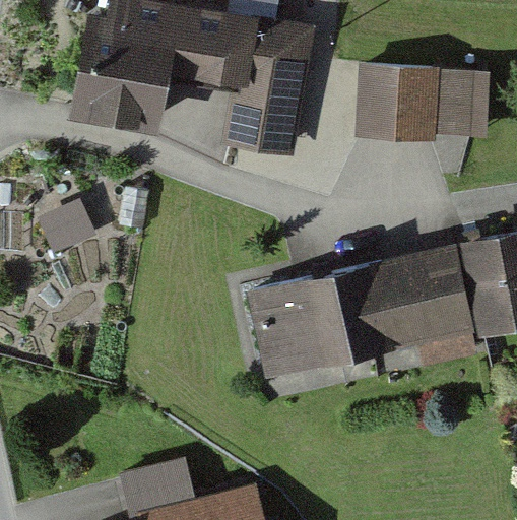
[(311,29),(141,0),(108,0),(105,22),(86,19),(69,120),(155,135),(166,75),(234,87),(223,145),(288,156),(311,29)]
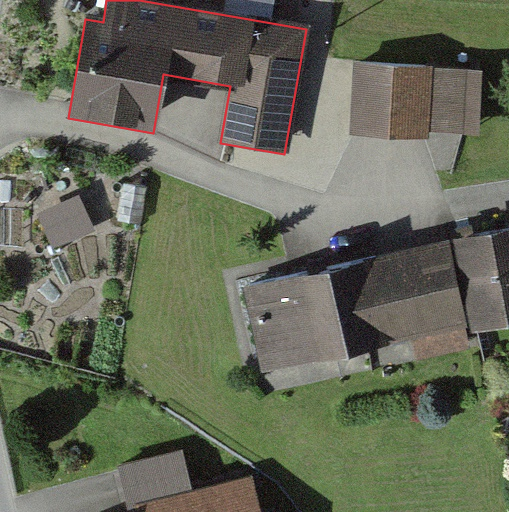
[(481,69),(354,61),(349,134),(426,139),(426,130),(477,134),(481,69)]
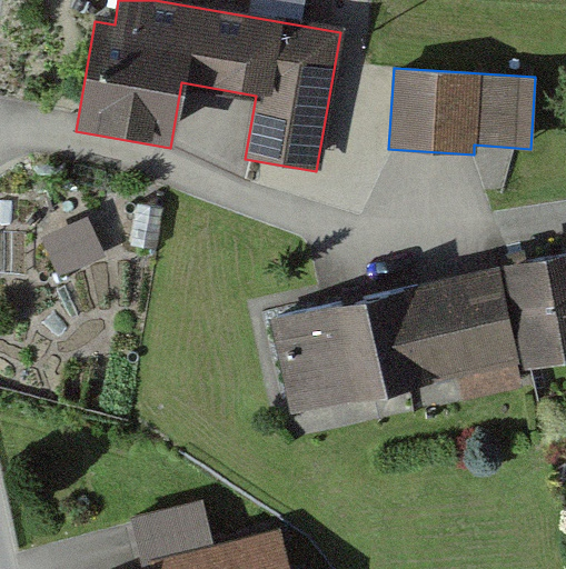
[(101,256),(86,216),(39,236),(58,276),(101,256)]
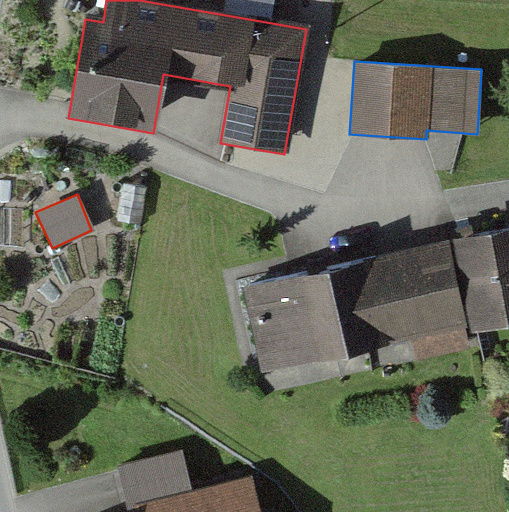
[(508,222),(450,236),(471,330),(508,321),(508,222)]
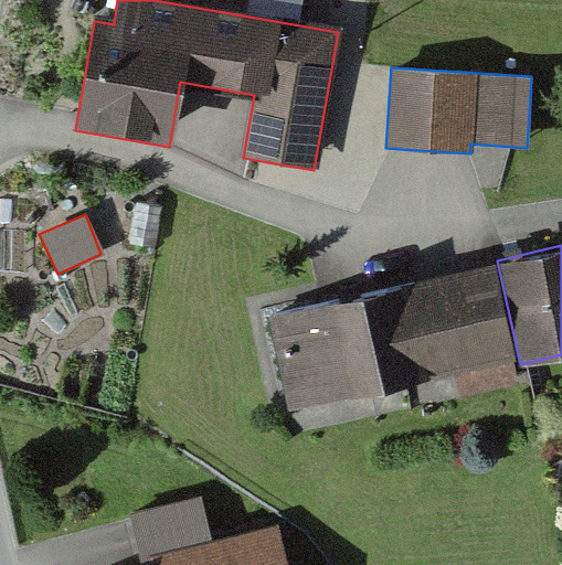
[(494,265),(267,315),(288,408),(452,373),(458,400),(520,385),(494,265)]
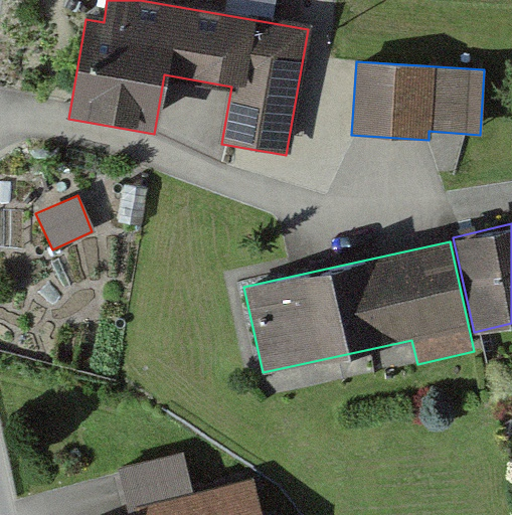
[(129,514),(263,514),(252,476),(192,492),(182,455),(118,471),(129,514)]
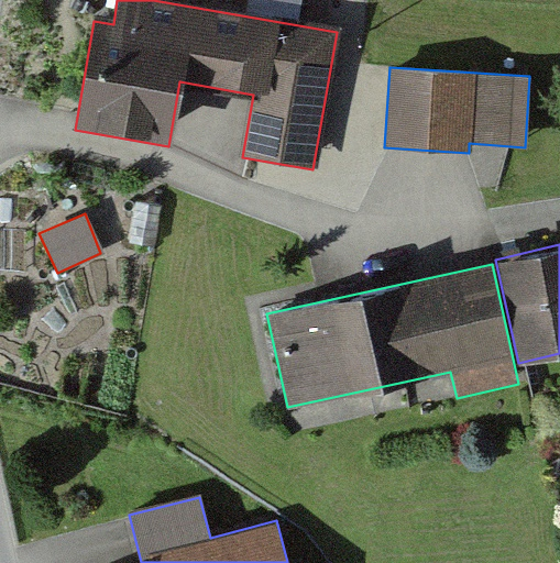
All buildings are outlined.
